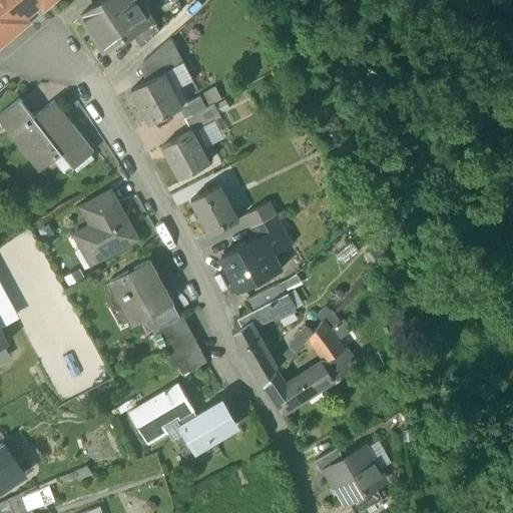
[(0,0),(0,7),(6,2),(24,23),(26,22),(22,18),(41,2),(44,6),(51,0),(0,0)]
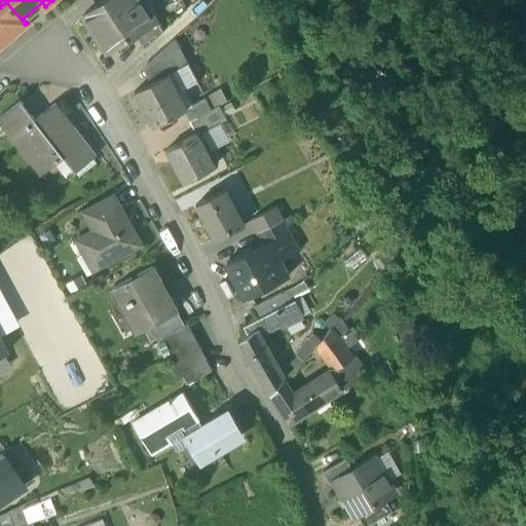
[(103,0),(82,14),(96,34),(104,45),(103,46),(105,48),(123,36),(124,37),(154,17),(146,4),(142,0),(103,0)]
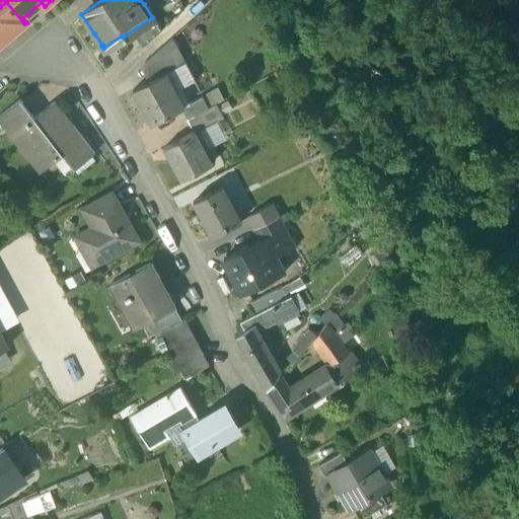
[(210,0),(217,9),(225,0),(210,0)]
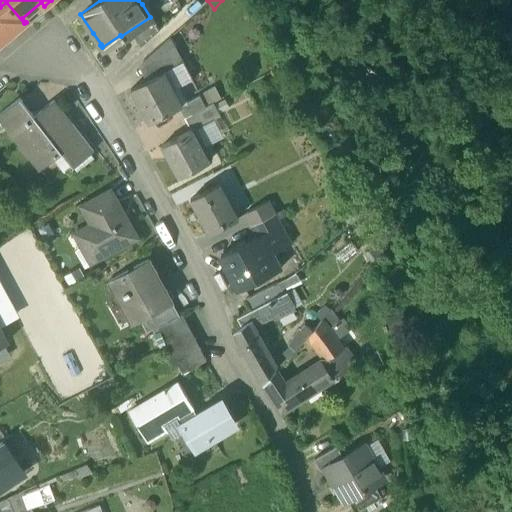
[(6,2),(0,7),(0,44),(24,23),(6,2)]
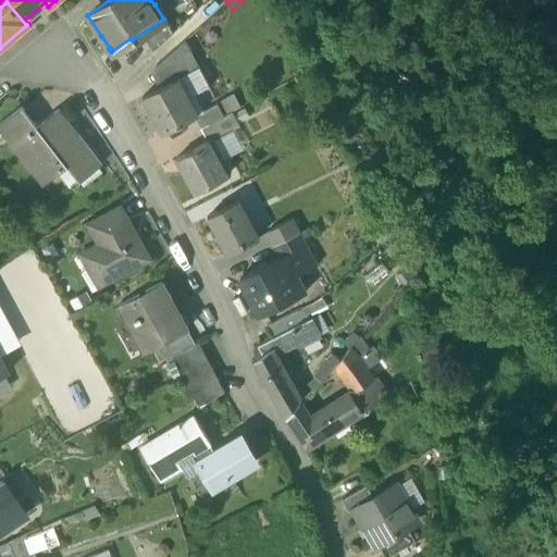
[(149,71),(159,87),(176,77),(198,65),(184,39),(149,71)]
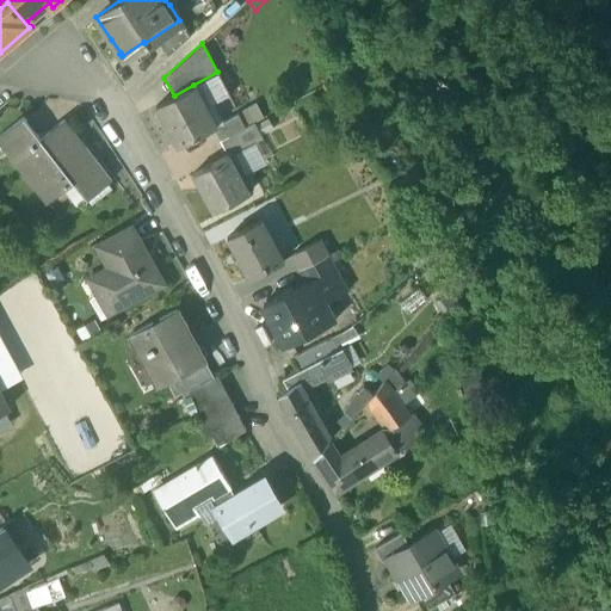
[(217,72),(193,85),(215,123),(236,112),(238,112),(217,72)]
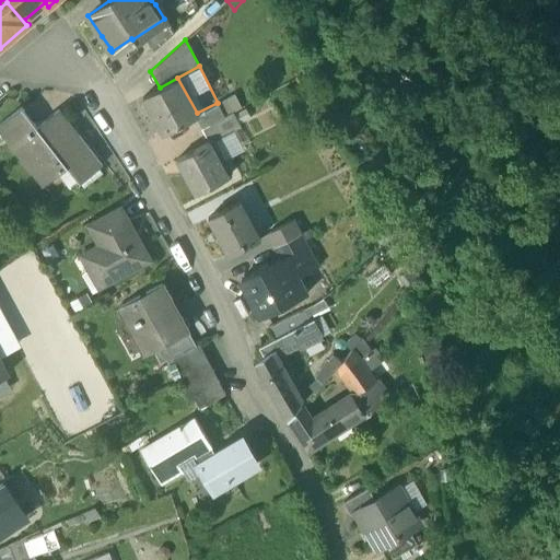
[(160,88),(141,97),(161,133),(194,116),(197,114),(197,113),(177,78),(160,88)]
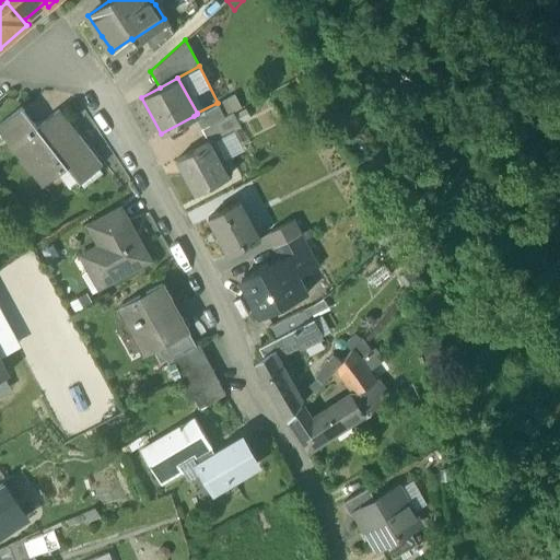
[(217,103),(223,115),(232,111),(240,106),(233,94),(218,103),(217,103)]
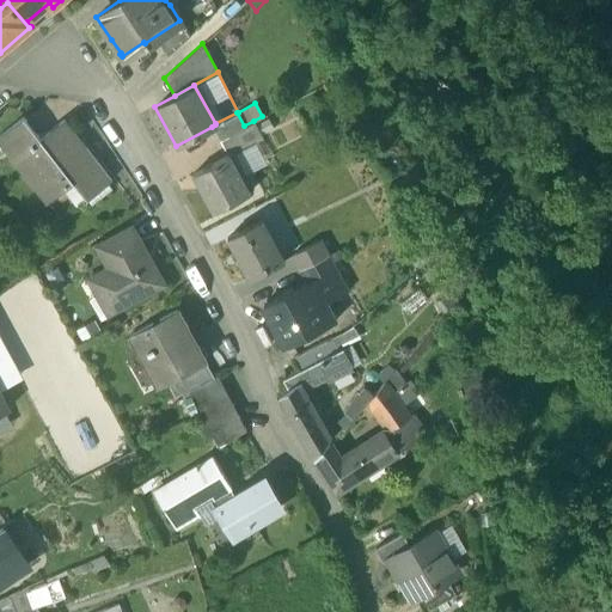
[(215,124),(212,127),(219,140),(244,126),(237,112),(215,123),(215,124)]
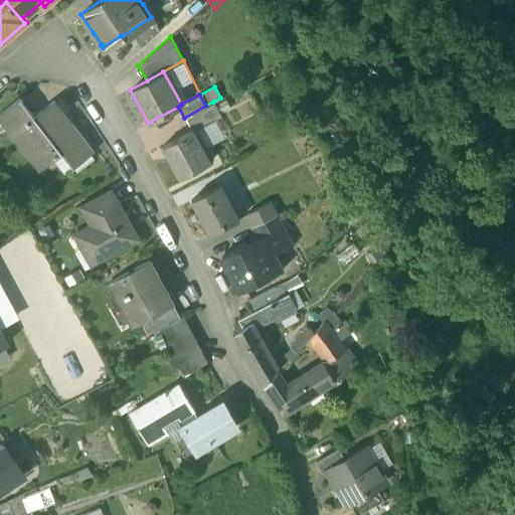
[(20,99),(0,114),(0,122),(9,134),(32,115),(20,99)]
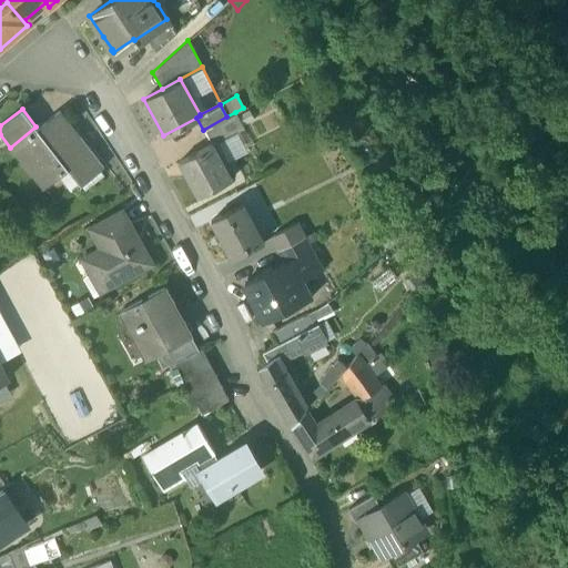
[(60,111),(38,129),(36,127),(10,148),(40,185),(69,163),(84,182),(103,166),(60,111)]
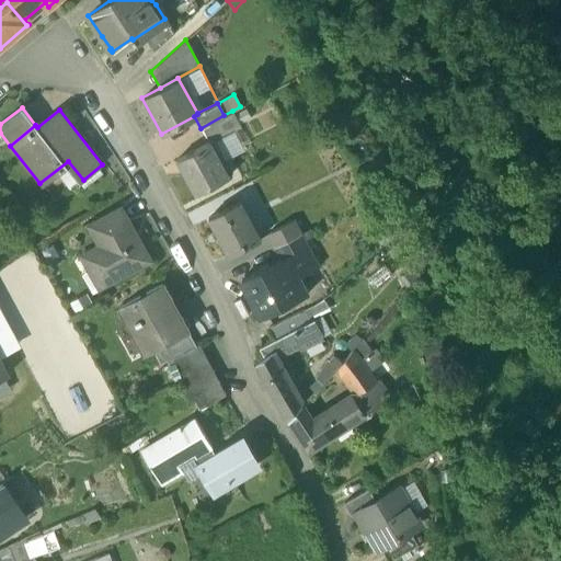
[(239,125),(232,111),(224,115),(201,128),(208,141),(209,141),(239,125)]
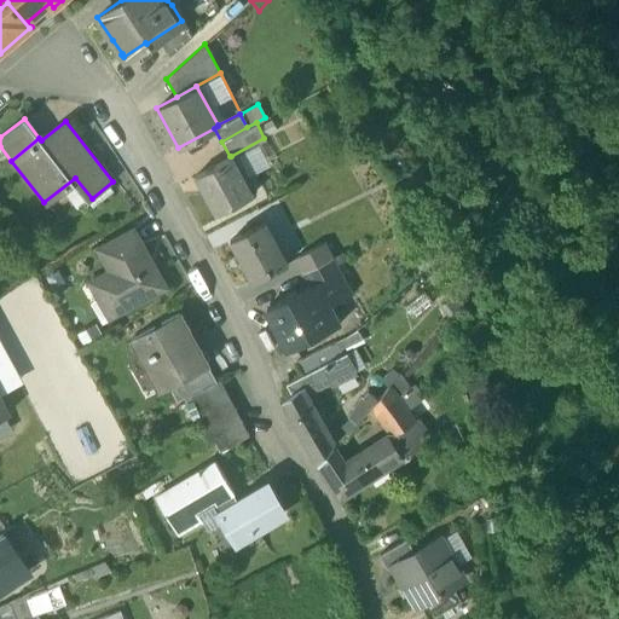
[(230,156),(194,175),(214,215),(252,195),(231,156),(230,156)]
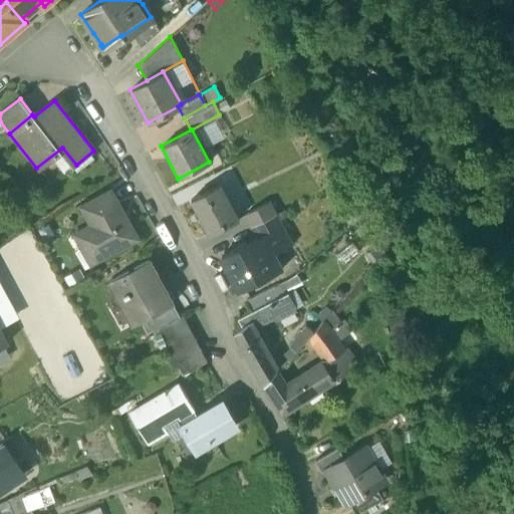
[(217,185),(191,199),(209,233),(236,219),(217,185)]
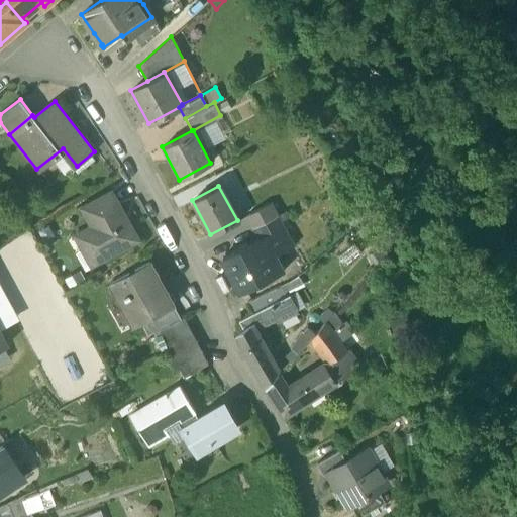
[(111,191),(83,207),(100,238),(82,248),(91,265),(137,238),(111,191)]
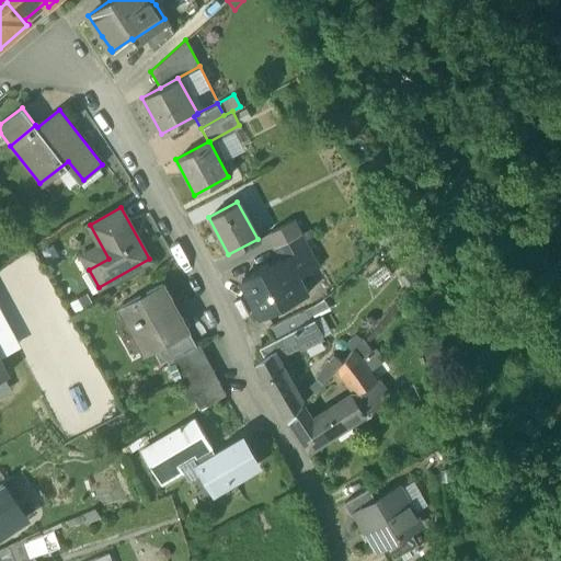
[(266,232),(274,245),(302,230),(295,217),(266,232)]
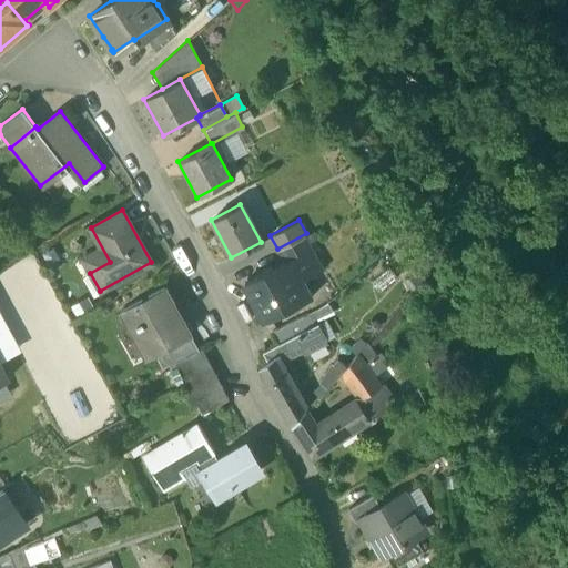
[(313,230),(306,233),(310,240),(316,236),(313,230)]
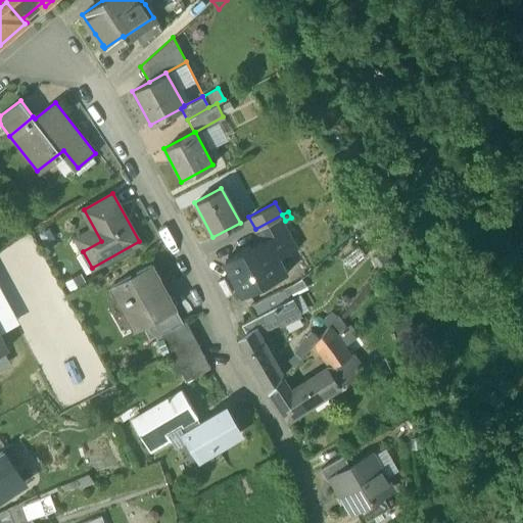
[(255,229),(253,230),(259,241),(287,226),(285,221),(282,215),(255,229)]
